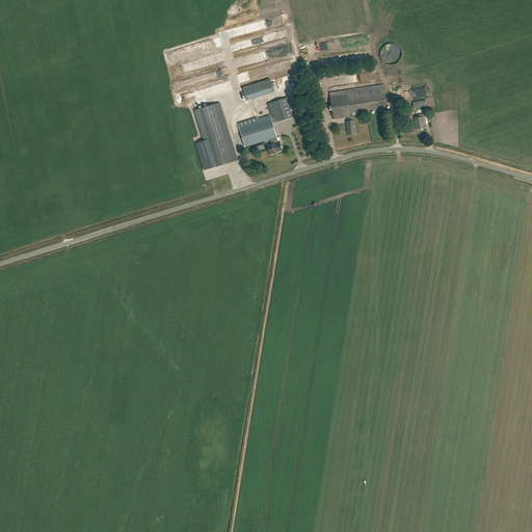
[(247,64),(264,61),(262,54),(246,57),(247,64)]
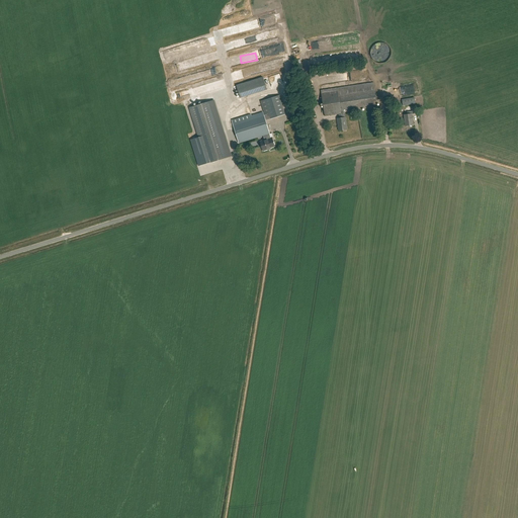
[(236,80),(286,68),(283,59),(234,71),(236,80)]
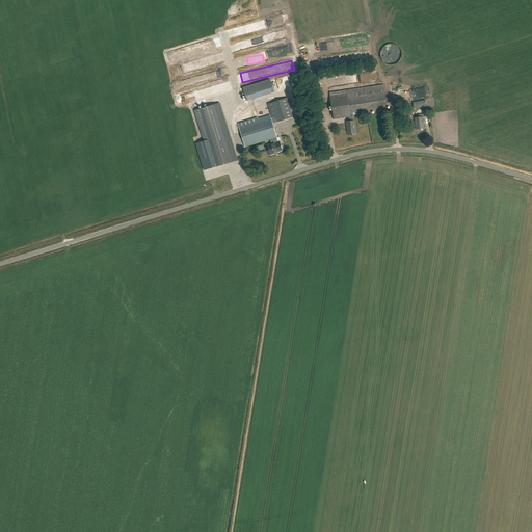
[(270,79),(243,88),(247,101),(274,92),(270,79)]
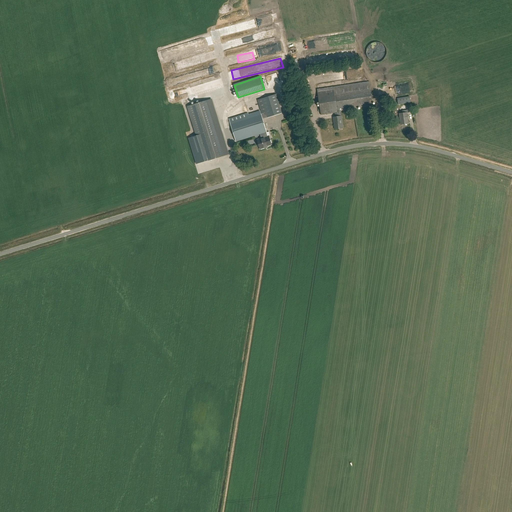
[(372,104),(369,82),(317,89),(320,115),(334,113),(335,117),(333,117),(335,129),(343,128),(341,116),(340,116),(340,112),(341,112),(340,108),(372,104)]
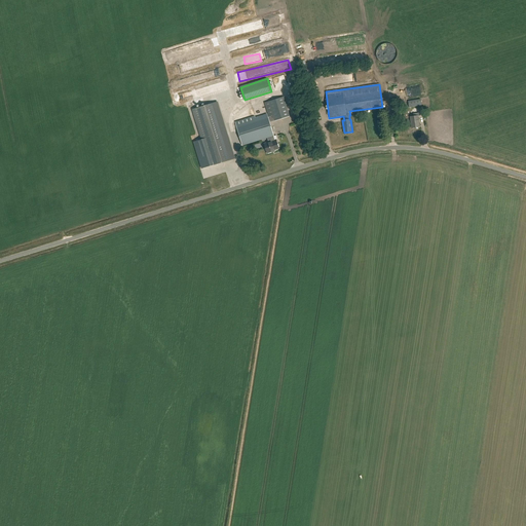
[(289,116),(283,97),(264,103),(268,117),(256,121),(254,116),(235,122),(236,126),(236,127),(242,146),(267,138),(268,142),(267,143),(264,144),(267,153),(275,151),(274,150),(279,149),(277,140),(274,141),(272,136),(273,136),(269,122),(289,116)]
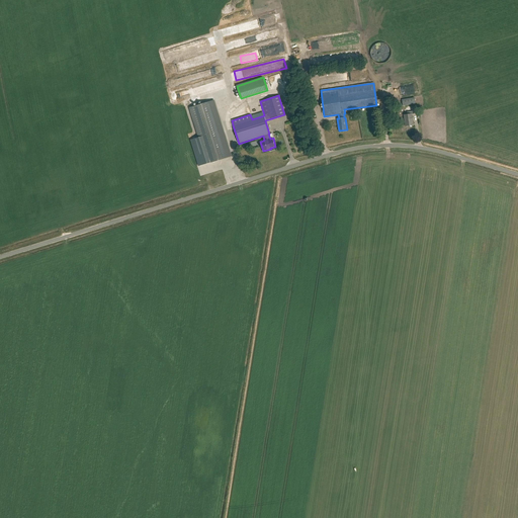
[(213,100),(189,107),(199,138),(191,140),(198,166),(231,157),(213,100)]
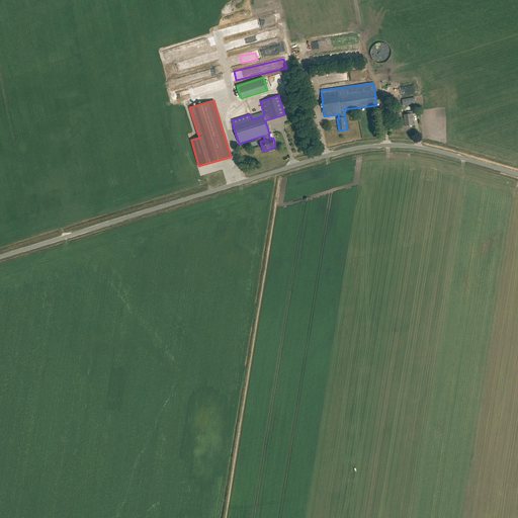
[(417,113),(416,106),(412,106),(412,110),(407,111),(407,115),(404,115),(405,126),(413,125),(411,114),(417,113)]
